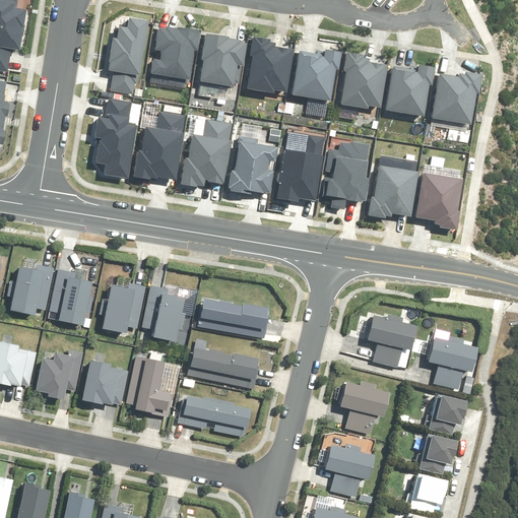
[(13,299),(11,310),(37,315),(38,310),(45,311),(55,268),(37,265),(36,268),(21,265),(17,282),(10,280),(6,297),(13,299)]
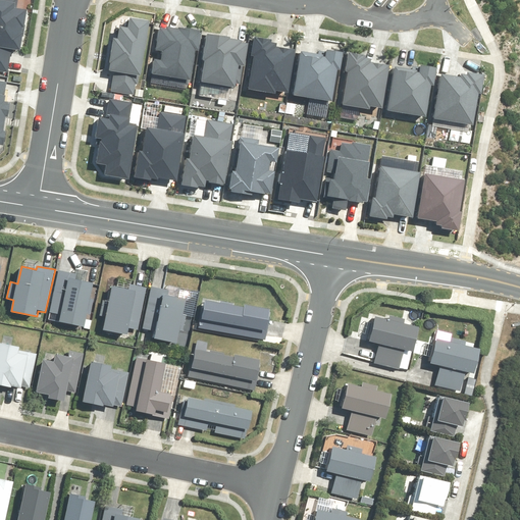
[(76,273),(57,270),(49,313),(60,315),(59,321),(86,326),(94,280),(75,277),(76,273)]
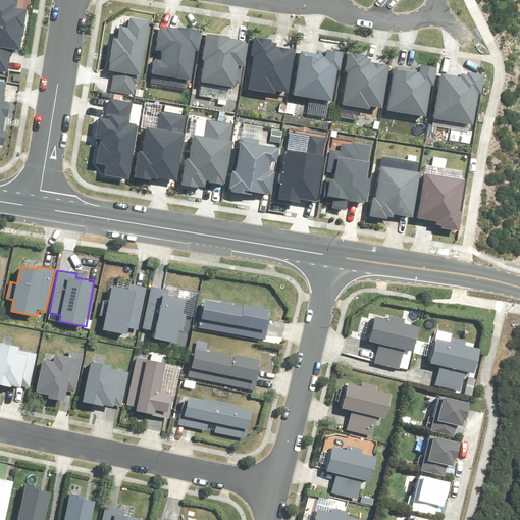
[(130,288),(112,283),(104,329),(128,333),(130,329),(138,331),(146,288),(130,284),(130,288)]
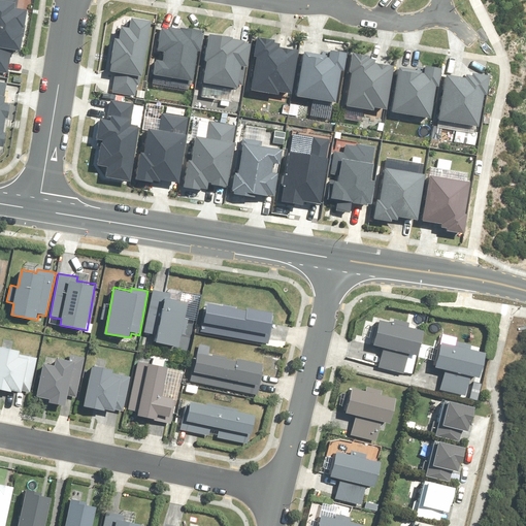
[(171,294),(153,290),(143,333),(156,335),(155,341),(181,347),(190,301),(170,297),(171,294)]
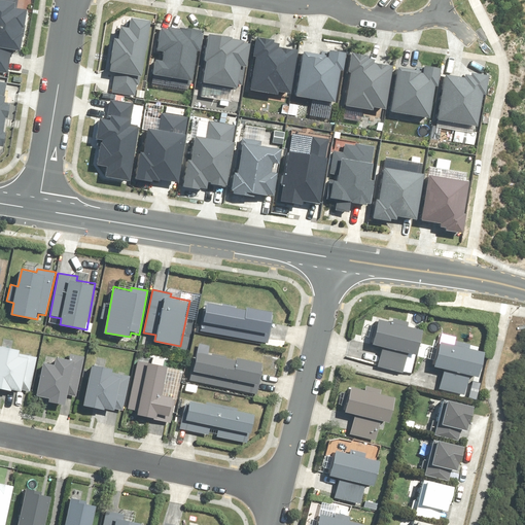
[(206,302),(201,331),(269,344),(275,311),(247,306),(246,308),(206,302)]
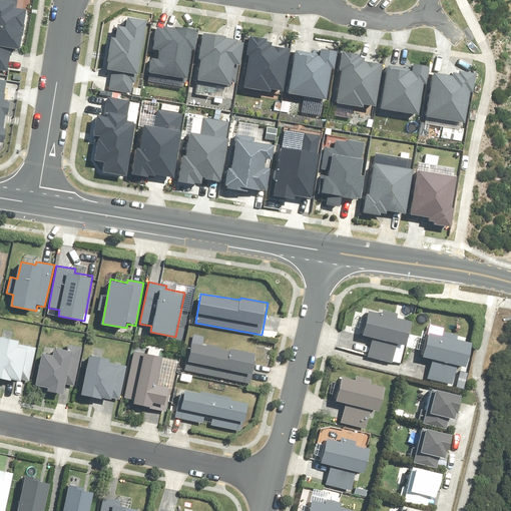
[(375,317),(359,313),(352,339),(365,342),(360,359),(387,366),(392,348),(395,349),(401,324),(391,321),(392,316),(376,312),(375,317)]
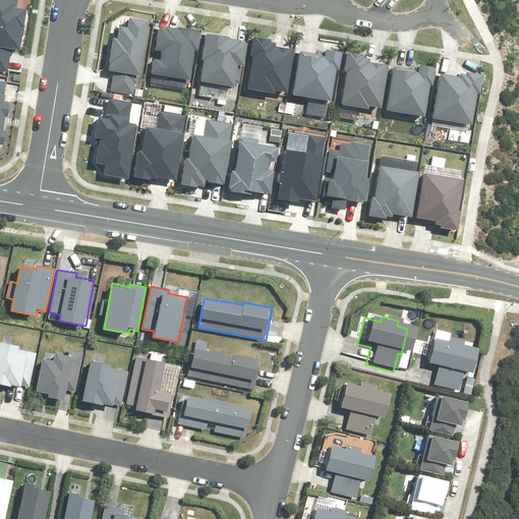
[(442,344),(424,340),(417,365),(431,368),(427,387),(454,394),(458,376),(462,377),(468,350),(458,348),(459,343),(443,339),(442,344)]
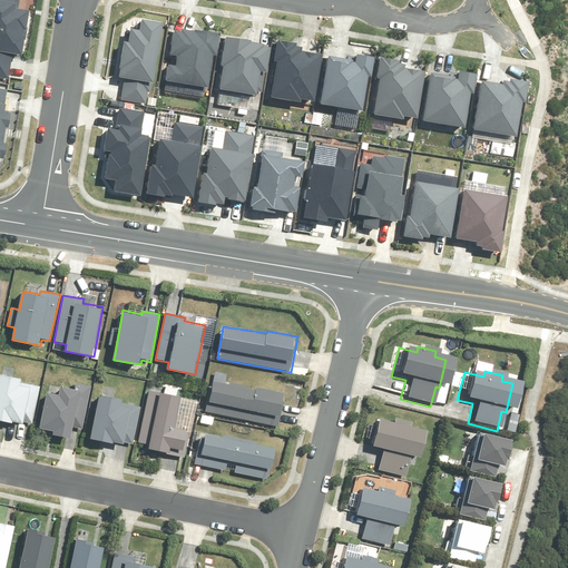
[(0,420),(13,423),(13,421),(31,426),(40,387),(22,383),(23,376),(0,372),(0,420)]
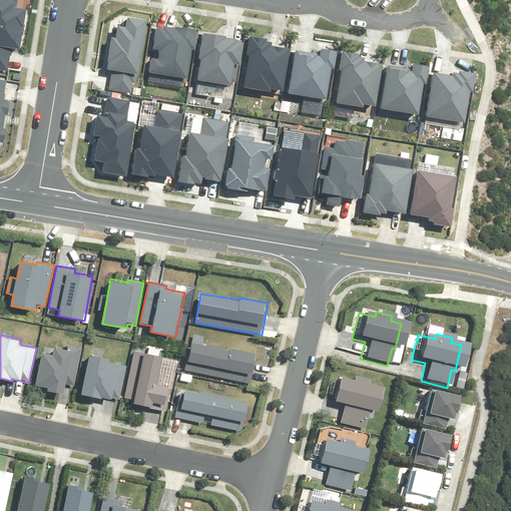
[(189,341),(183,371),(250,384),(258,352),(230,347),(230,349),(189,341)]
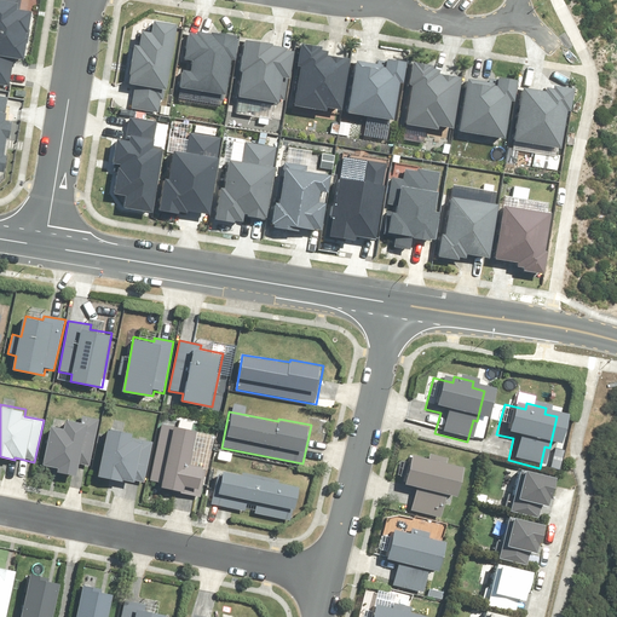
[(52,425),(44,463),(59,467),(58,471),(78,476),(80,465),(90,467),(99,420),(81,416),(80,421),(67,419),(64,427),(52,425)]
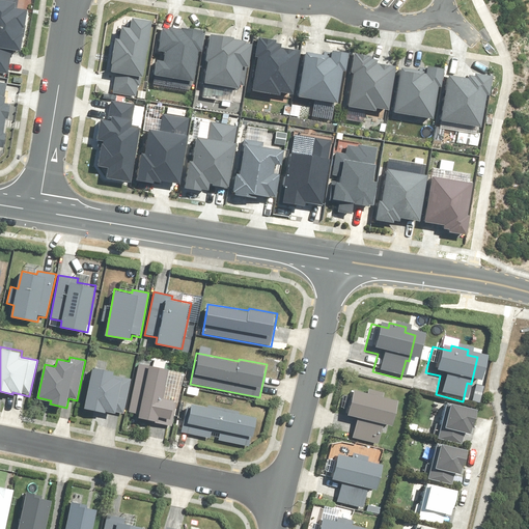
[(169,368),(139,361),(127,418),(172,427),(177,399),(163,396),(169,368)]
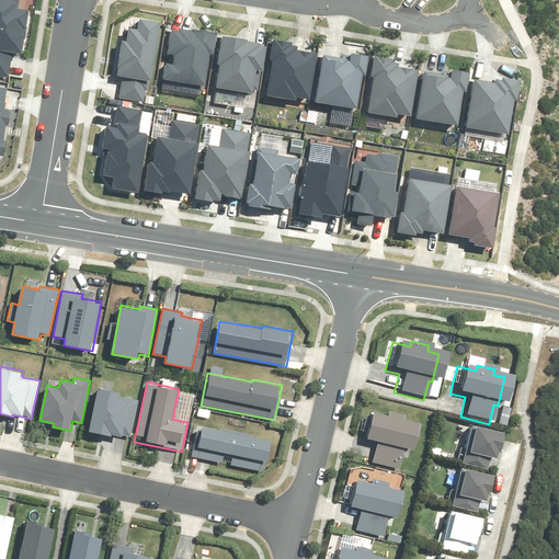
[(122,391),(99,387),(90,431),(130,440),(138,401),(121,398),(122,391)]
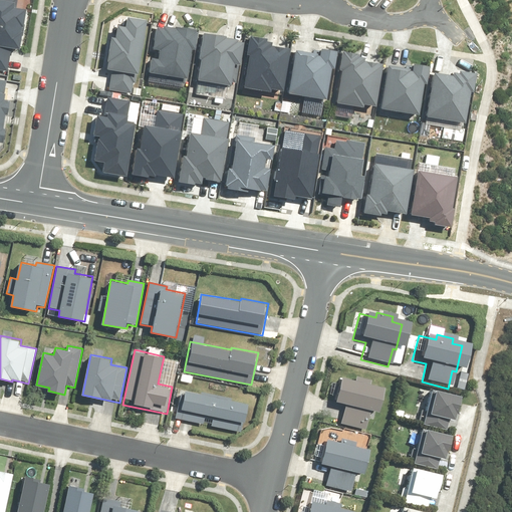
[(348,384),(331,379),(325,405),(338,408),(334,426),(360,433),(365,414),(368,415),(374,391),(364,388),(365,381),(350,377),(348,384)]
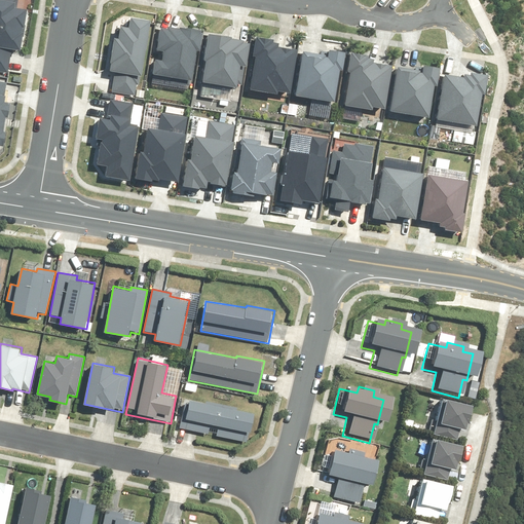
[(186,398),(180,428),(247,443),(249,432),(252,432),(256,412),(186,398)]
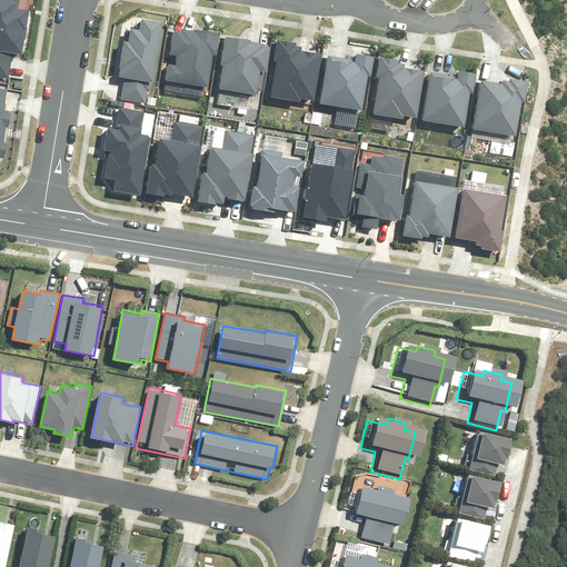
[(497,441),(469,435),(460,473),(488,479),(497,441)]
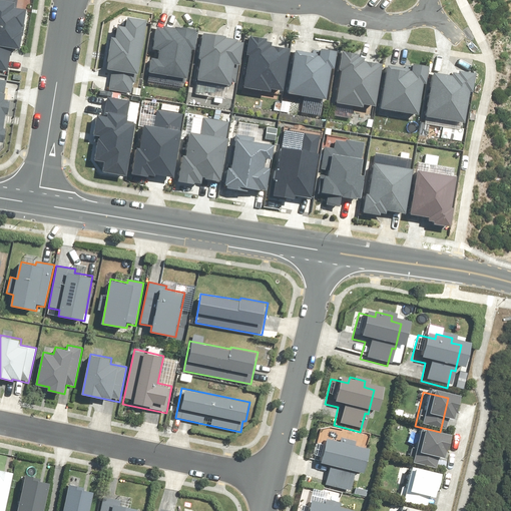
[(439,437),(413,430),(404,464),(430,471),(439,437)]
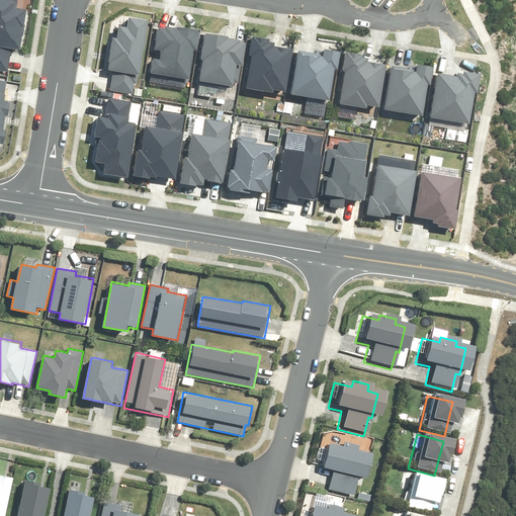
[(323,493),(349,499),(352,482),(358,483),(363,457),(352,455),(354,449),(338,445),(337,451),(319,447),(314,471),(327,475),(323,493)]
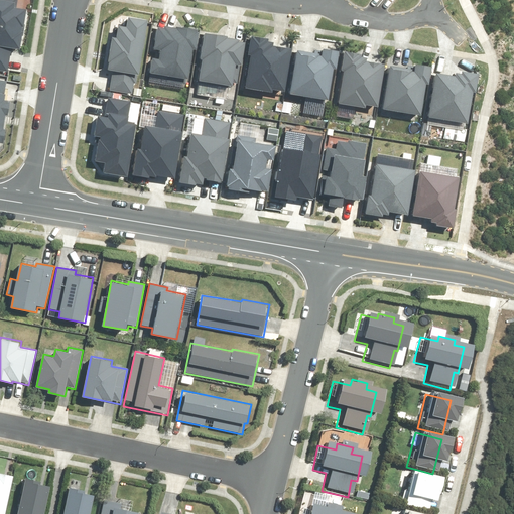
[(5,513),(14,475),(0,472),(0,513),(5,513)]
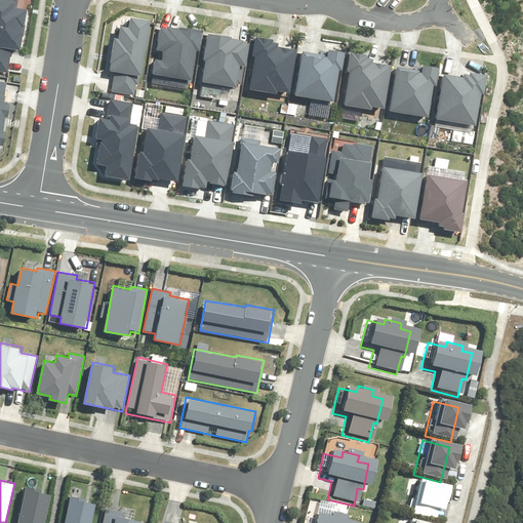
[(439,488),(412,481),(403,515),(431,522),(439,488)]
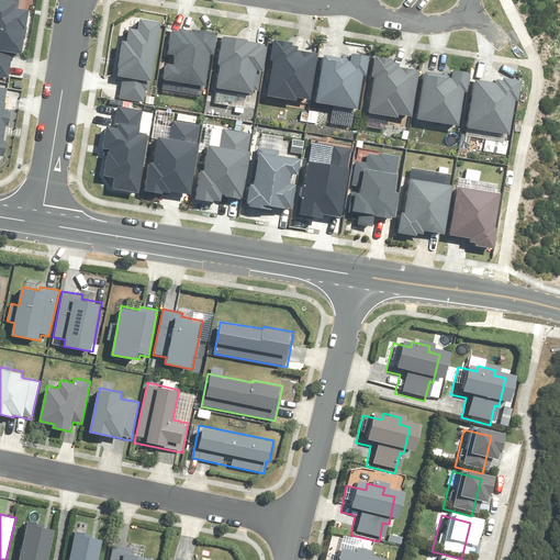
[(48,559),(57,526),(30,519),(20,559),(48,559)]
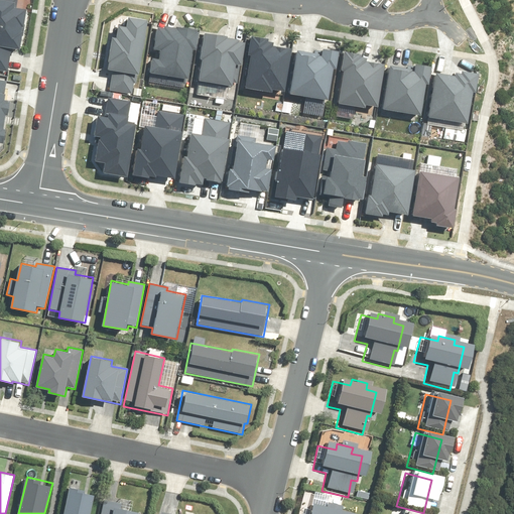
[(87,489),(71,486),(63,513),(91,513),(96,493),(86,491),(87,489)]
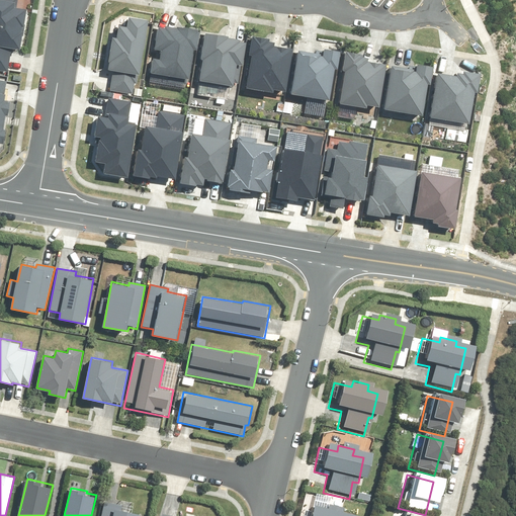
[(121,506),(103,502),(100,515),(140,515),(140,513),(121,509),(121,506)]
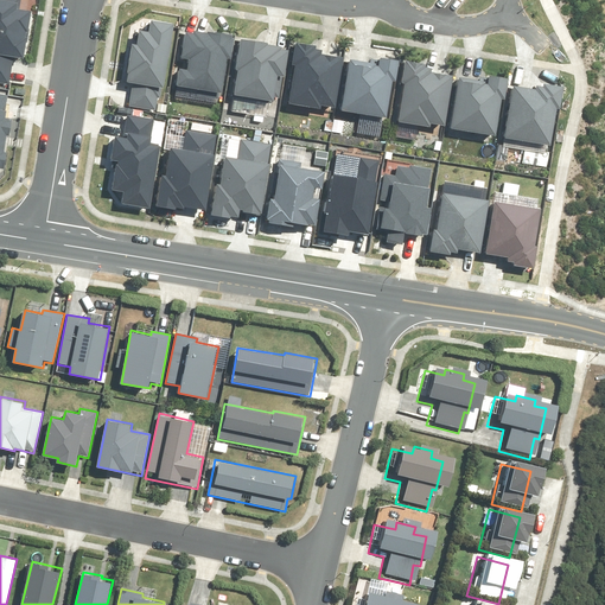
[(376,599),(357,596),(355,604),(395,604),(397,598),(379,593),(376,599)]
